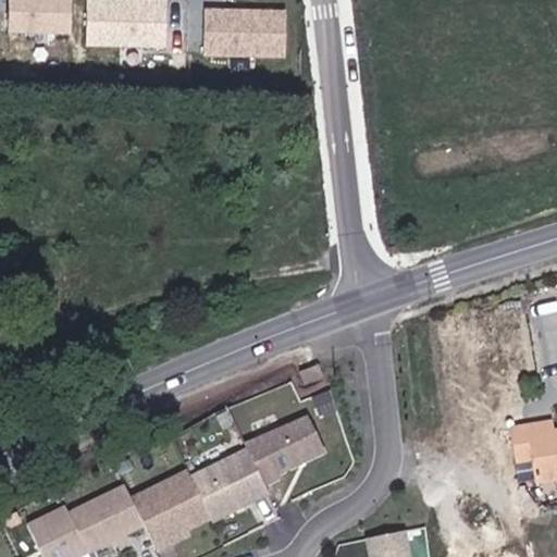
[(71,0),(9,0),(9,31),(71,32),(71,0)]
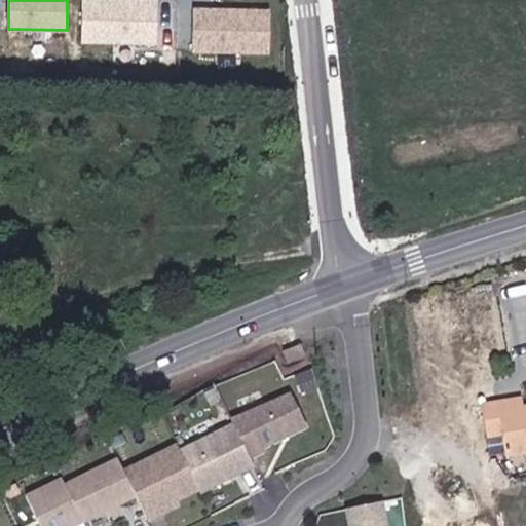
[(157,2),(91,0),(82,0),(81,43),(156,45),(157,2)]
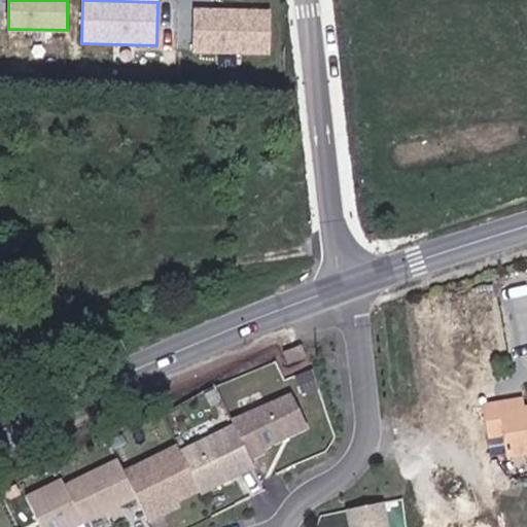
[(269,11),(195,9),(195,51),(268,53),(269,11)]
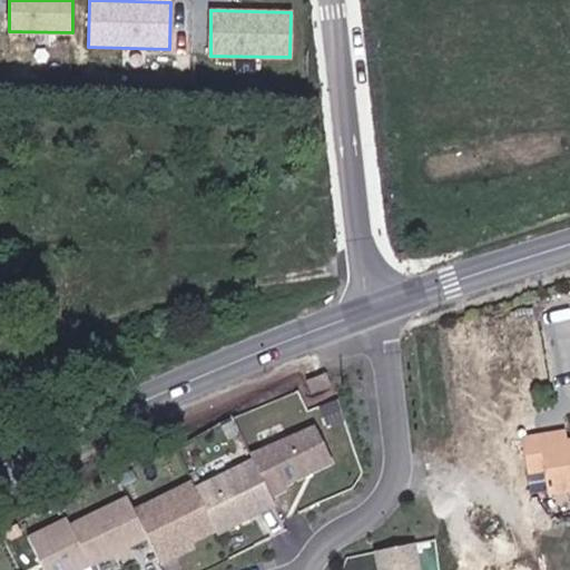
[(307,429),(245,460),(264,498),(326,467),(307,429)]
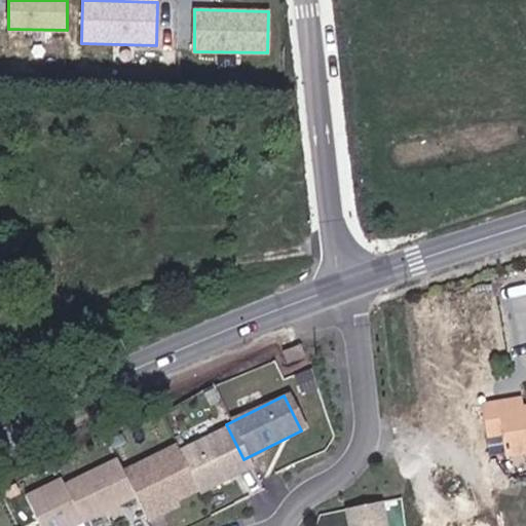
[(516,398),(491,400),(493,411),(517,408),(516,398)]
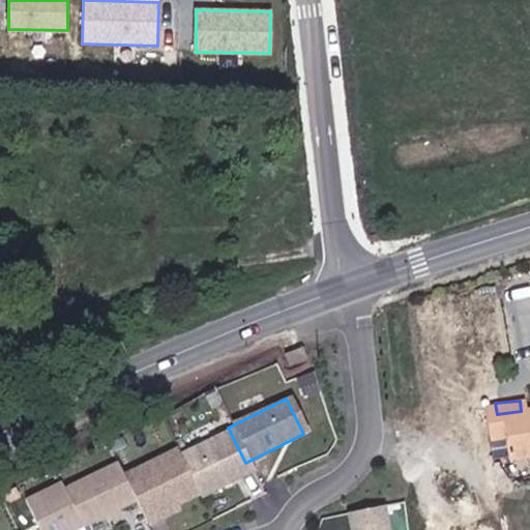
[(529,409),(521,411),(497,414),(495,403),(482,405),(488,442),(502,440),(504,460),(529,454),(529,409)]
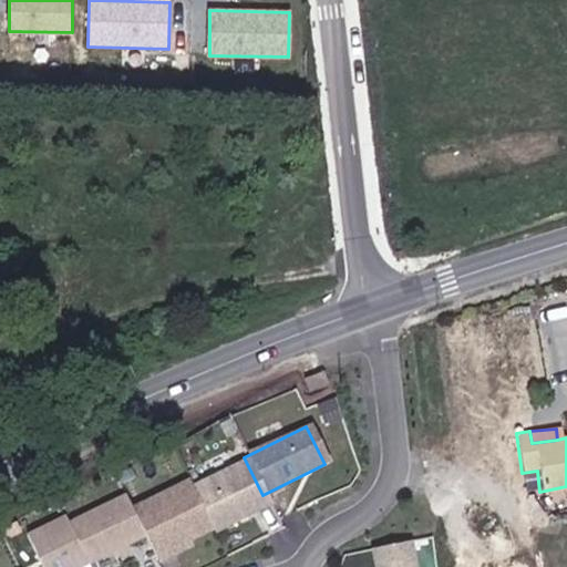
[(243,460),(187,488),(209,533),(266,504),(243,460)]
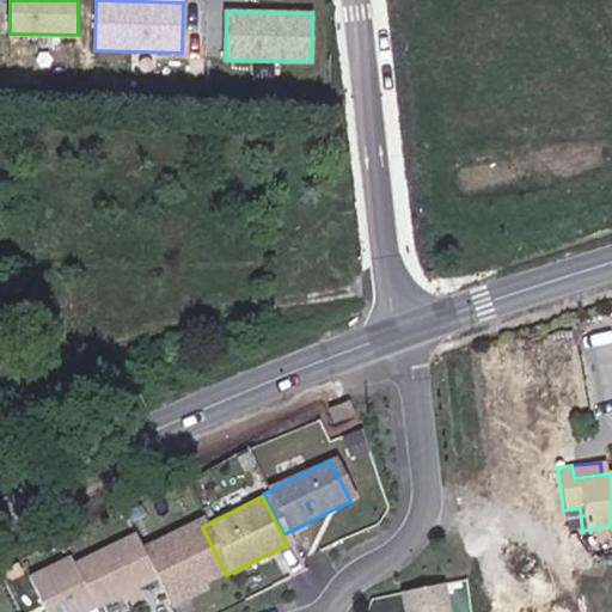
[(199,521),(138,552),(164,606),(225,575),(199,521)]
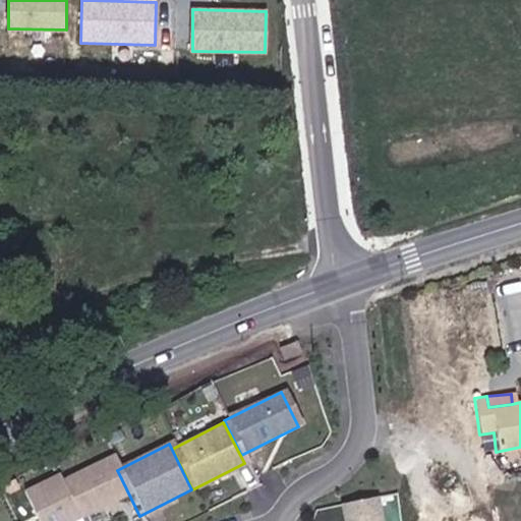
[(109,457),(58,483),(75,518),(126,491),(109,457)]
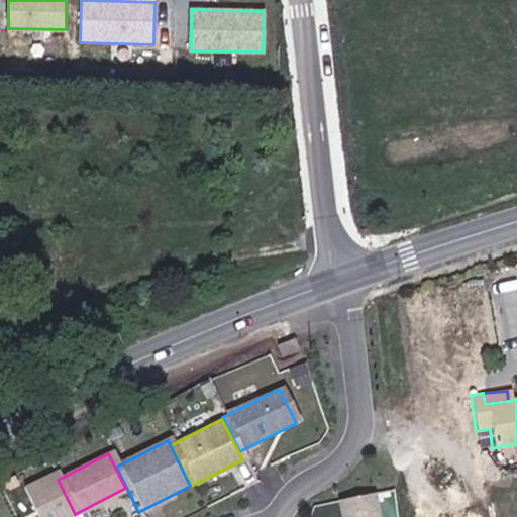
[(52,473),(17,491),(30,516),(70,516),(74,515),(52,473)]
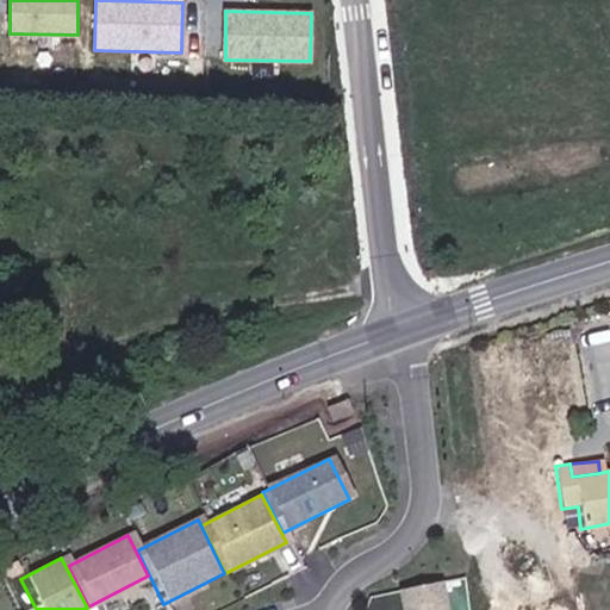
[(444,609),(440,584),(399,592),(403,609),(444,609)]
